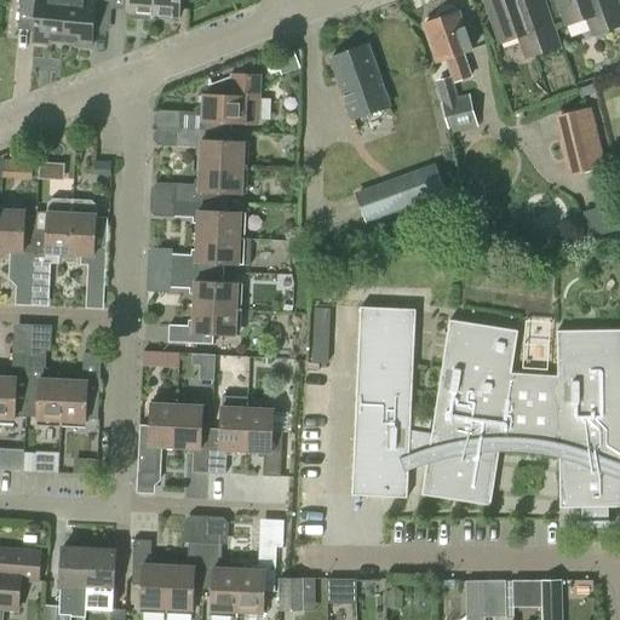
[(50,42),(62,44),(67,0),(21,0),(18,24),(35,26),(33,42),(50,45),(50,42)]
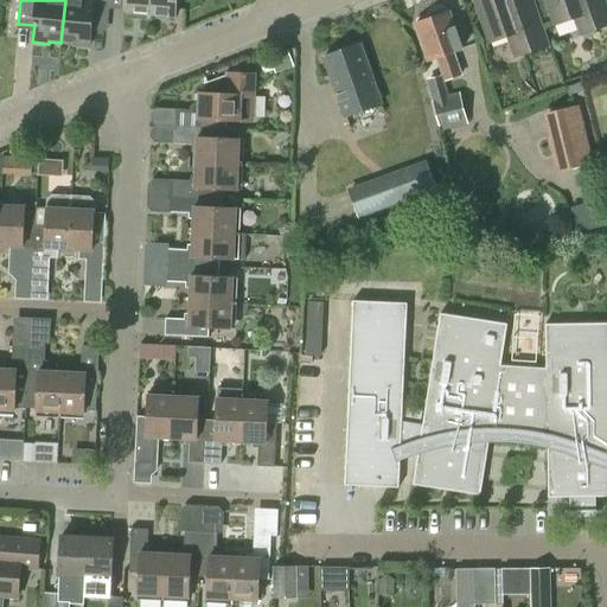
[(80,0),(65,0),(61,43),(72,44),(72,46),(88,48),(91,13),(108,16),(109,0),(82,0),(80,0)]
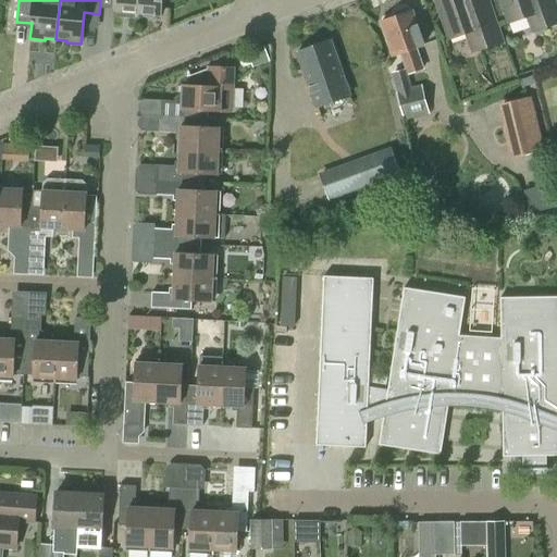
[(113,0),(112,11),(136,13),(137,0),(113,0)]
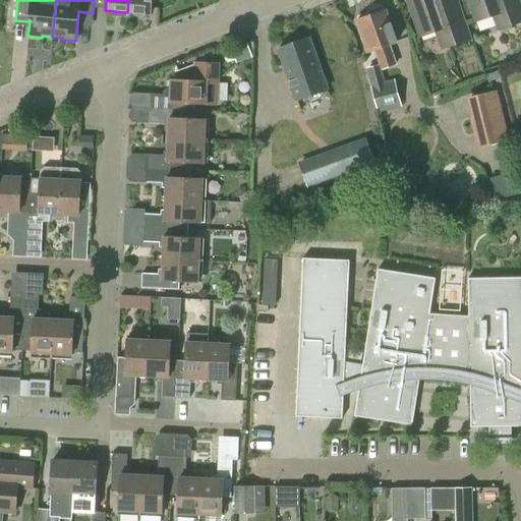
[(128,0),(127,12),(132,13),(134,16),(142,17),(147,14),(150,14),(151,0),(128,0)]
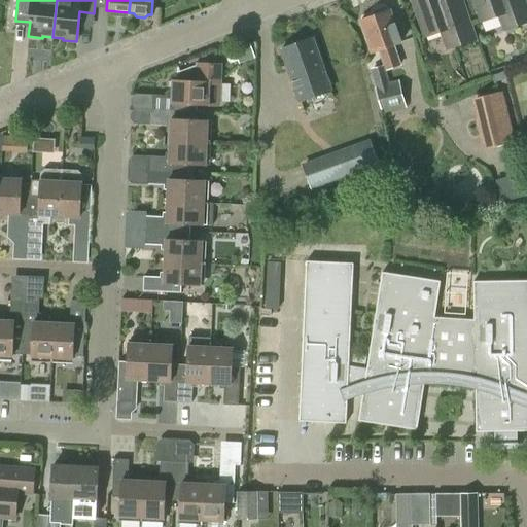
[(441,31),(448,49),(475,40),(466,14),(452,20),(445,0),(412,0),(425,37),(441,31)]
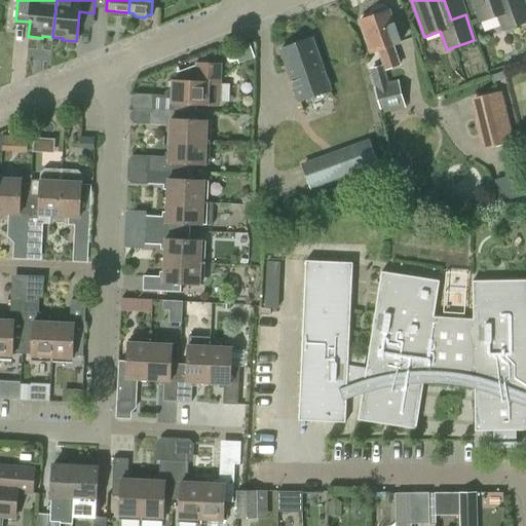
[(525,22),(525,11),(522,0),(505,0),(473,0),(481,22),(497,15),(501,31),(514,27),(525,22)]
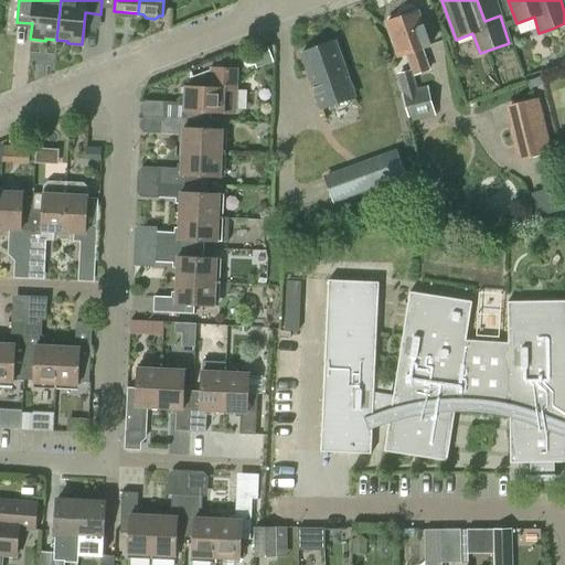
[(400,20),(386,24),(397,57),(404,55),(414,77),(430,71),(423,49),(430,46),(418,13),(416,10),(412,8),(401,11),(398,16),(400,20)]
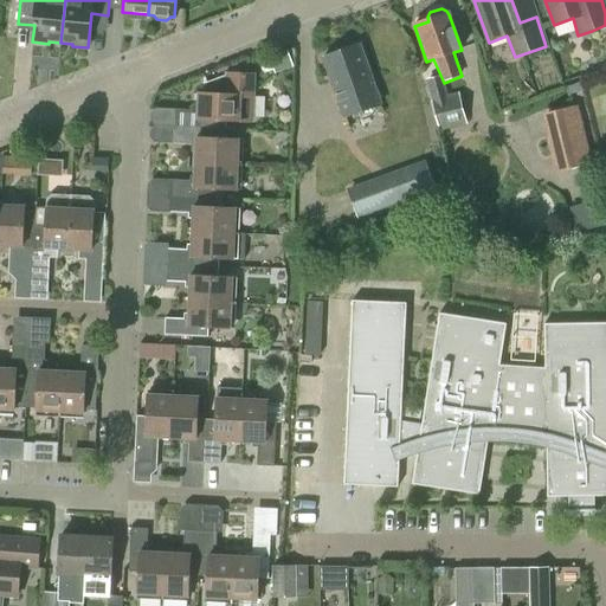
[(379,105),(359,45),(322,58),(343,118),(379,105)]
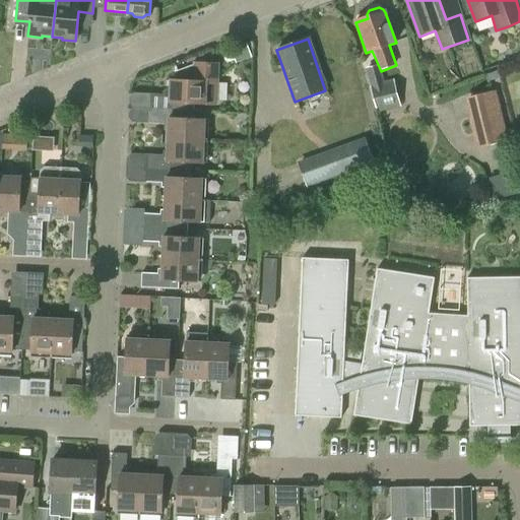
[(170,96),(150,95),(149,110),(187,112),(187,103),(217,104),(219,64),(194,63),(194,65),(175,72),(175,80),(171,80),(170,96)]
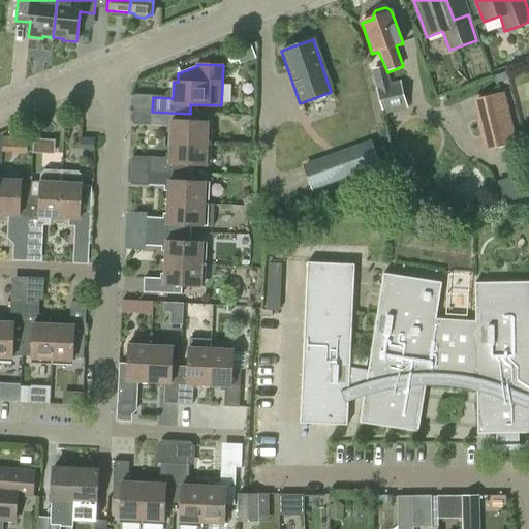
[(408,109),(401,82),(376,88),(383,115),(408,109)]
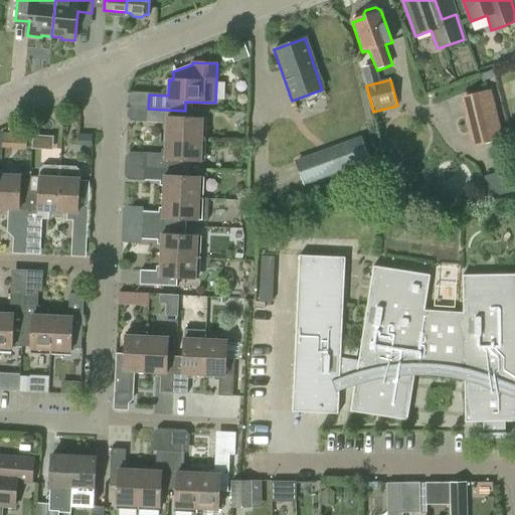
[(464,118),(472,148),(503,140),(491,90),(461,97),(466,118),(464,118)]
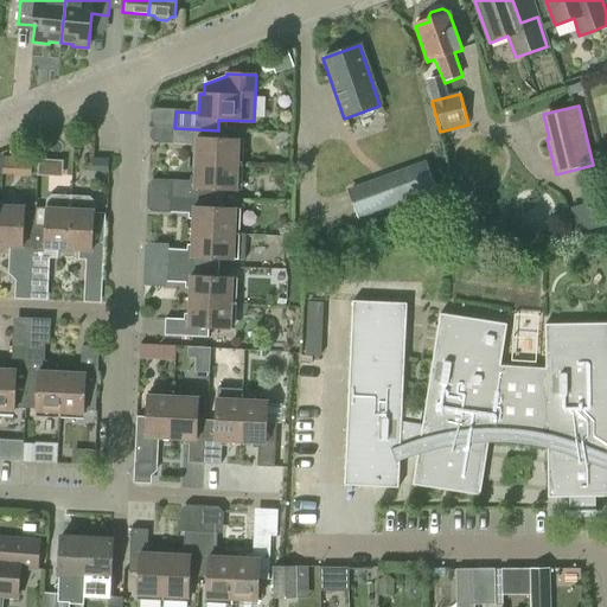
[(197,146),(196,164),(237,166),(238,141),(217,140),(218,131),(174,128),(173,145),(197,146)]
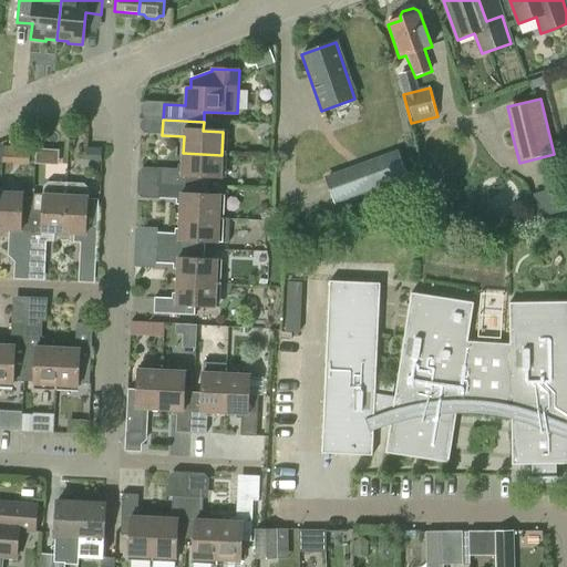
[(61,163),(61,148),(39,148),(39,163),(61,163)]
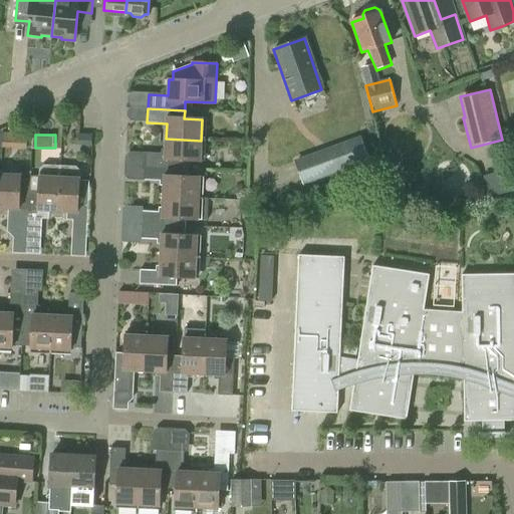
[(79,135),(80,158),(93,158),(92,135),(79,135)]
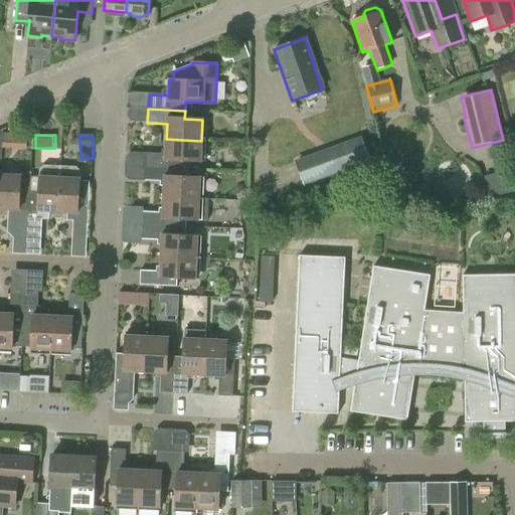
[(56,137),(56,149),(43,149),(43,160),(63,160),(64,137),(56,137)]
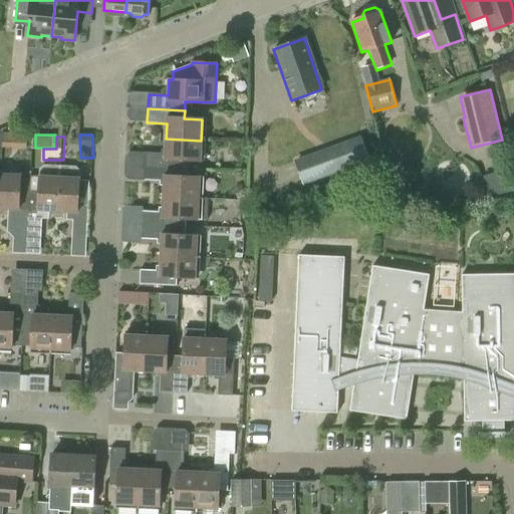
[(360,137),(318,153),(327,178),(370,162),(360,137)]
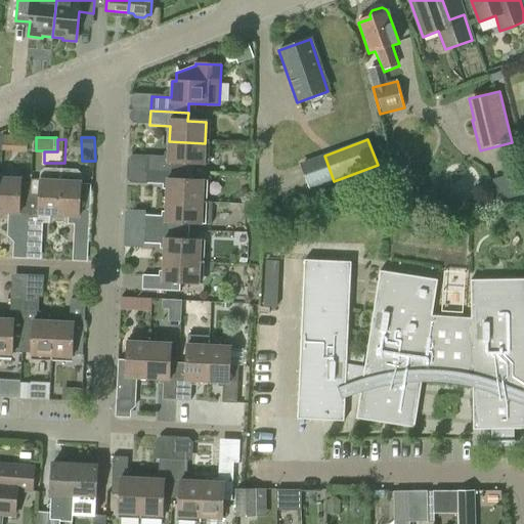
[(148,157),(147,171),(185,173),(185,164),(204,165),(205,143),(169,141),(168,158),(148,157)]
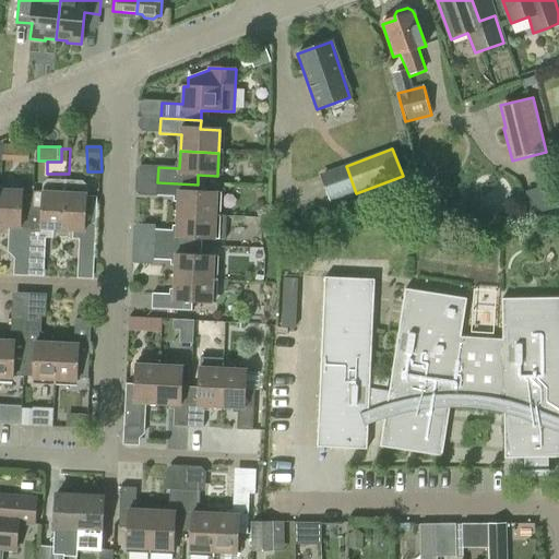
[(47,229),(62,230),(66,181),(48,180),(44,185),(43,192),(33,192),(30,253),(45,254),(47,229)]
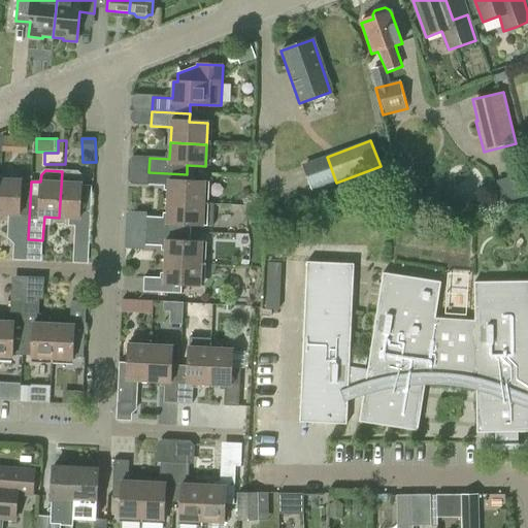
[(62,171),(59,218),(75,219),(74,242),(89,242),(92,186),(81,186),(83,176),(78,172),(62,171)]
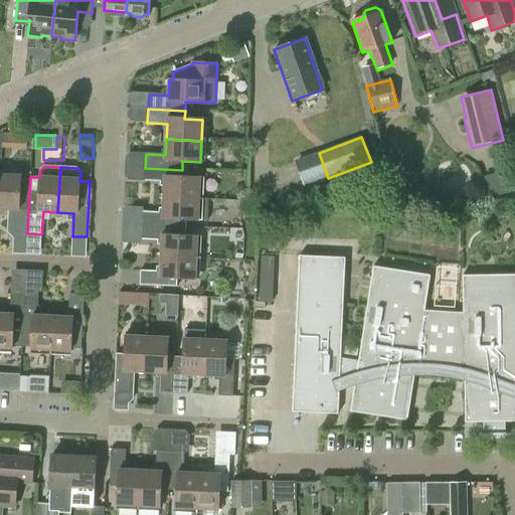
[(164,182),(163,198),(208,200),(208,198),(199,197),(200,178),(182,177),(182,170),(145,168),(145,181),(164,182)]
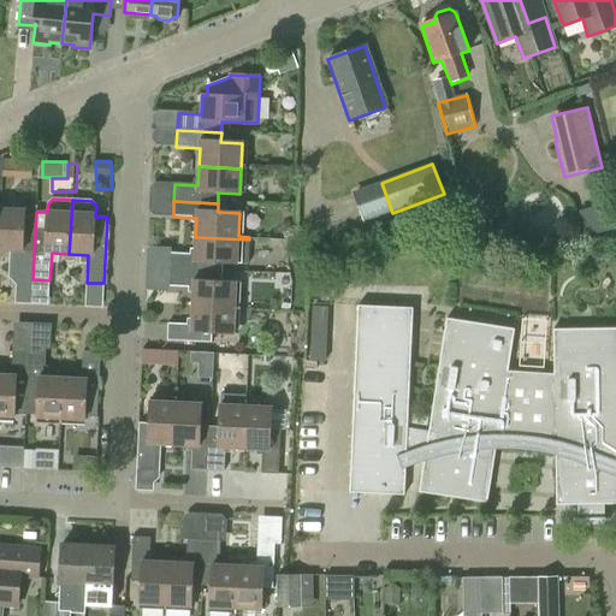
[(16,278),(33,279),(36,212),(1,209),(0,223),(0,249),(18,252),(16,278)]
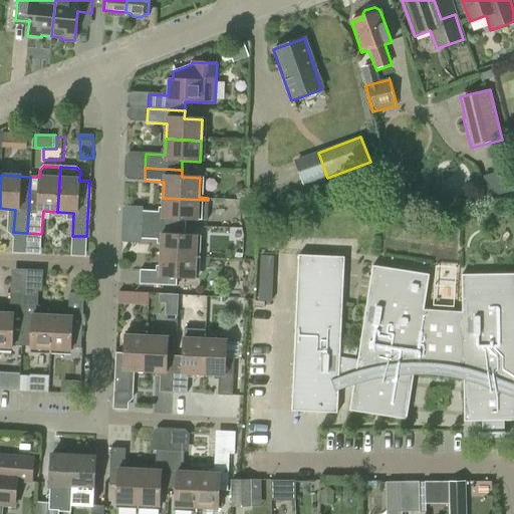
[(143,212),(143,226),(186,228),(186,220),(207,221),(208,200),(163,198),(162,213),(143,212)]
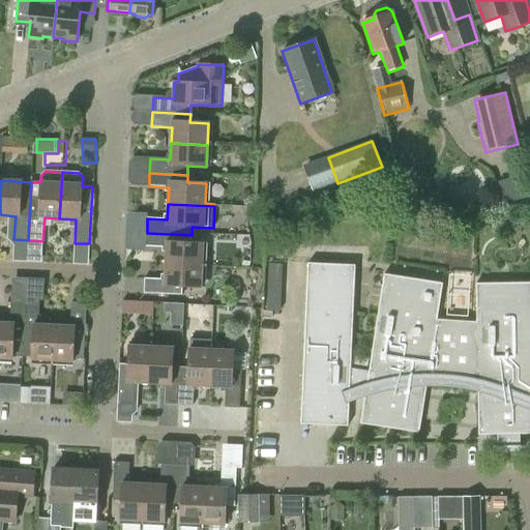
[(166,247),(165,264),(202,266),(203,244),(190,243),(192,235),(147,233),(146,246),(166,247)]
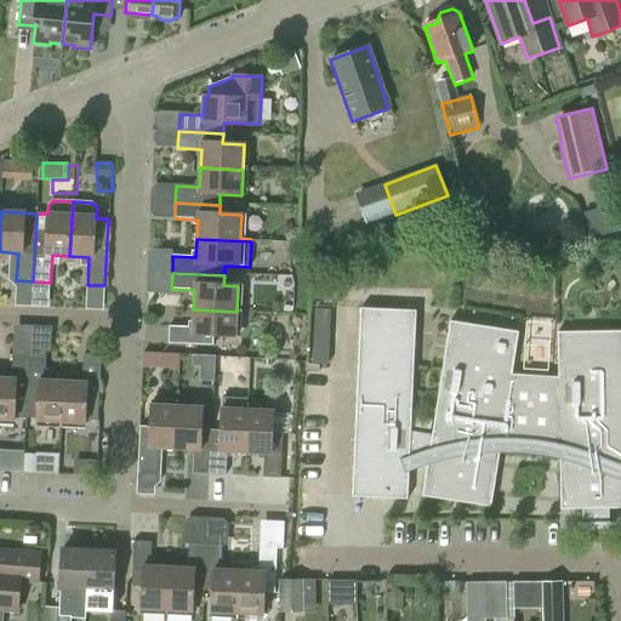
[(332,362),(334,308),(317,308),(317,362),(332,362)]
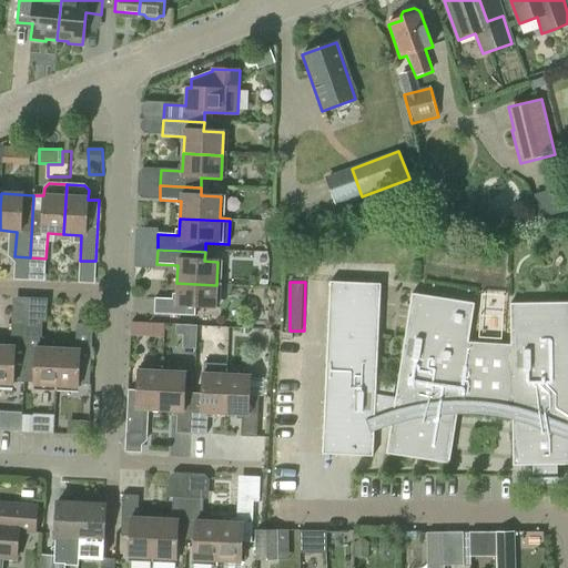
[(216,285),(176,283),(176,300),(155,298),(154,314),(195,316),(195,307),(215,308),(216,285)]
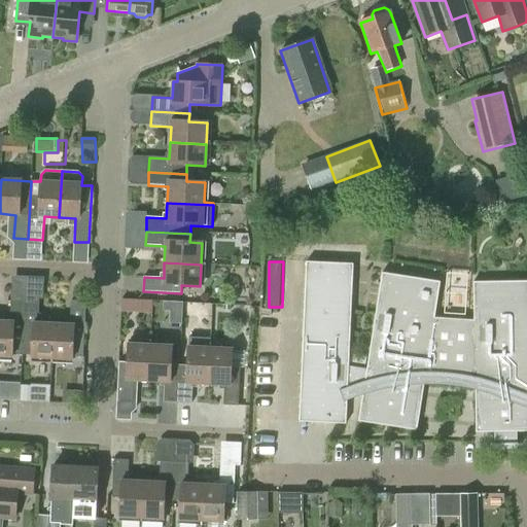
[(526,281),(473,283),(473,321),(434,318),(441,282),(382,274),(364,382),(352,386),(356,398),(362,396),(358,422),(417,431),(424,385),(437,385),(444,386),(450,386),(456,387),(462,388),(468,389),(476,390),(476,433),(495,433),(495,445),(491,445),(491,447),(521,446),(521,444),(517,444),(516,432),(526,431),(526,281)]
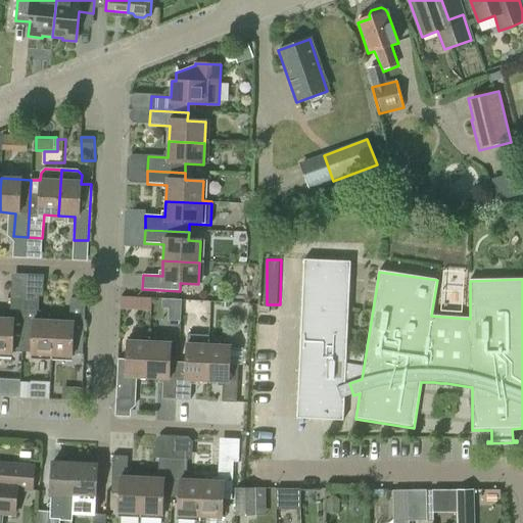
[(14,293),(46,294),(46,274),(14,273),(14,293)]
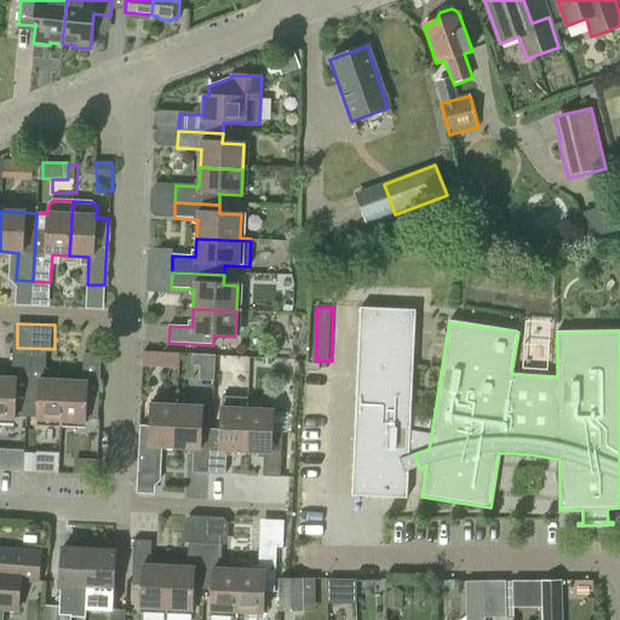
[(16,417),(26,418),(29,351),(13,350),(11,378),(0,377),(0,418),(16,419),(16,417)]
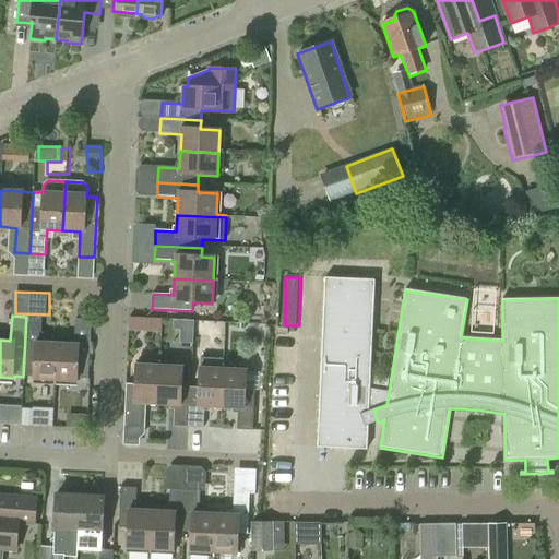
[(131,332),(165,333),(166,317),(131,316),(131,332)]
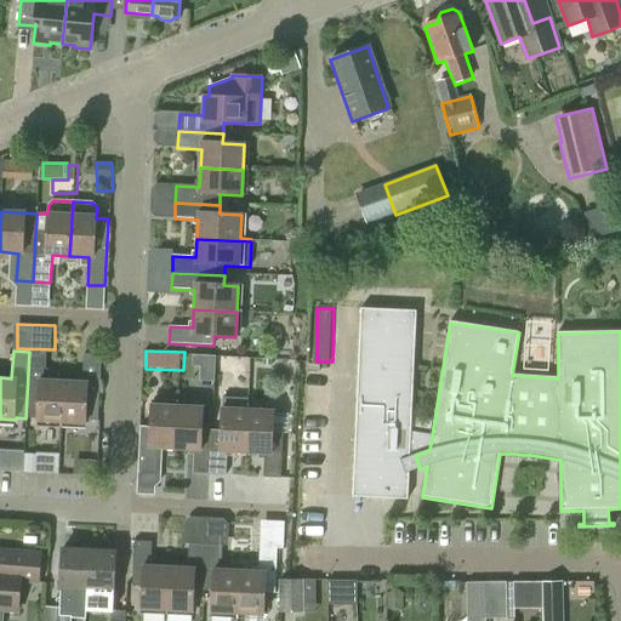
[(38,421),(62,422),(63,382),(45,381),(47,352),(29,352),(26,419),(38,419),(38,421)]
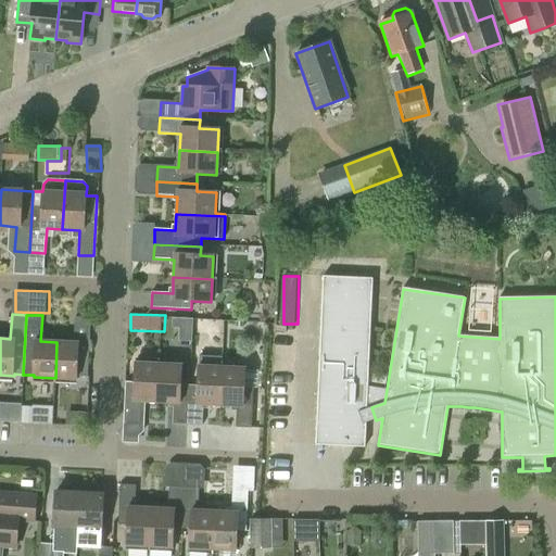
[(57,342),(55,378),(76,379),(77,377),(87,377),(90,318),(75,317),(74,342),(57,342)]
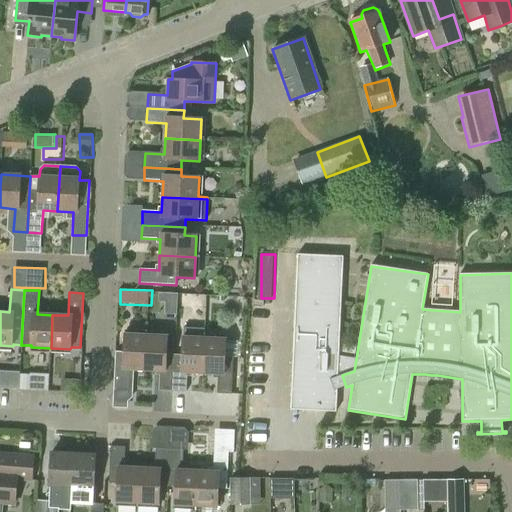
[(164,292),(163,312),(179,313),(180,293),(164,292)]
